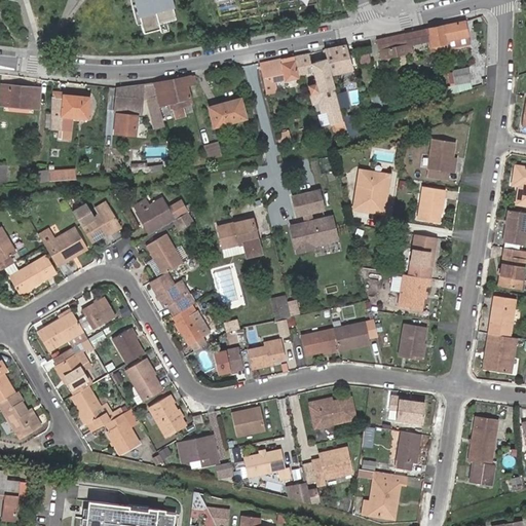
[(134,0),(143,32),(159,28),(158,23),(165,21),(175,19),(170,0),(134,0)]
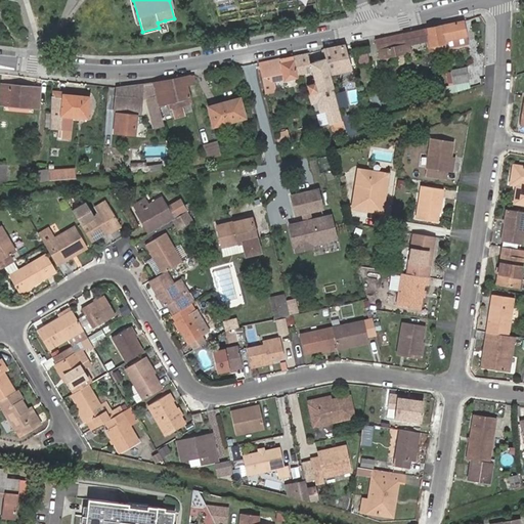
[(216,0),(219,14),(239,10),(238,7),(271,0),(216,0)]
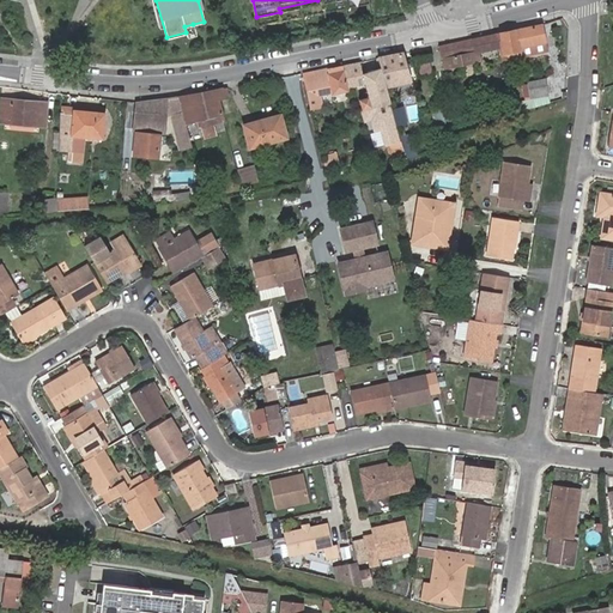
[(256,17),(258,26),(370,4),(369,0),(317,0),(279,8),(280,12),(256,17)]
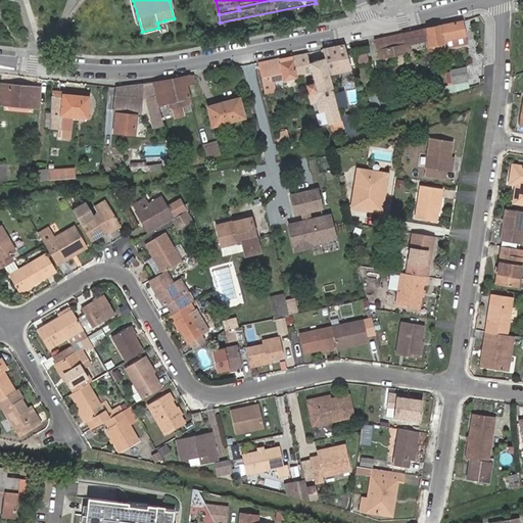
[(158,28),(159,32),(167,30),(164,20),(157,22),(158,28)]
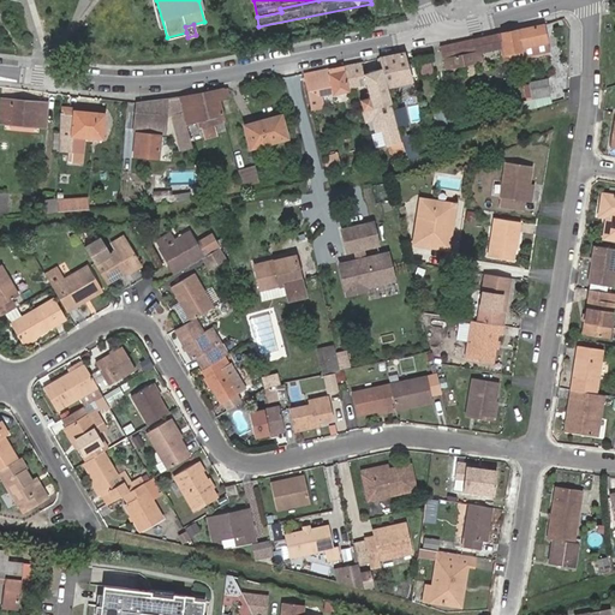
[(547,42),(543,25),(502,35),(506,55),(501,57),(501,60),(532,54),(532,53),(531,46),(545,42),(547,42)]
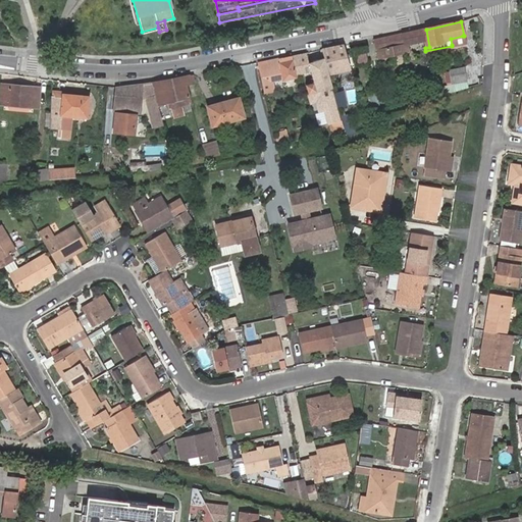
[(424,42),(425,48),(429,47),(426,30),(378,39),(375,40),(379,58),(411,52),(409,45),(424,42)]
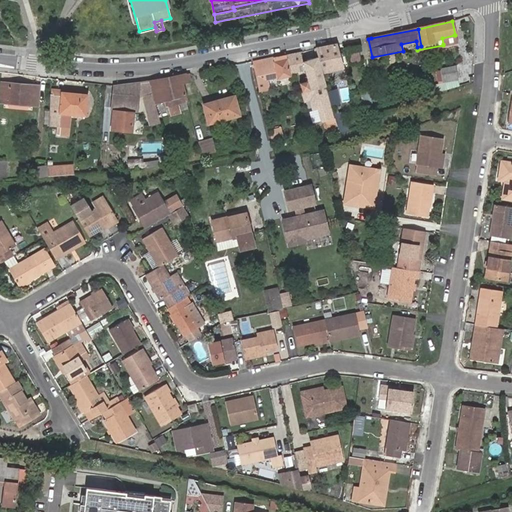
[(455,42),(454,35),(442,38),(443,44),(455,42)]
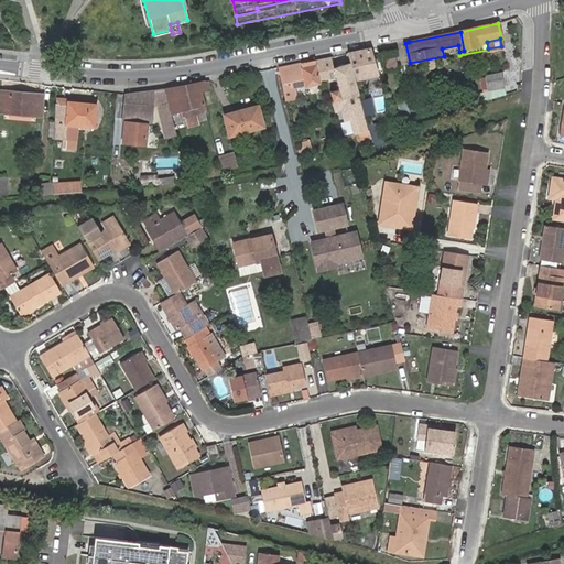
[(378,75),(370,50),(348,54),(356,80),(378,75)]
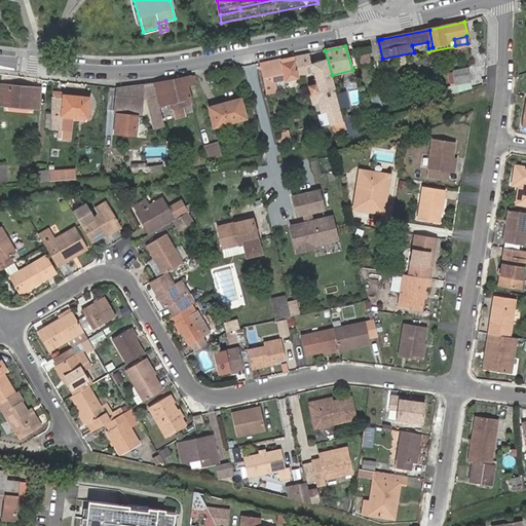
[(297,74),(312,71),(309,53),(260,64),(266,94),(275,91),(273,81),(284,79),(285,80),(298,77),(297,74)]
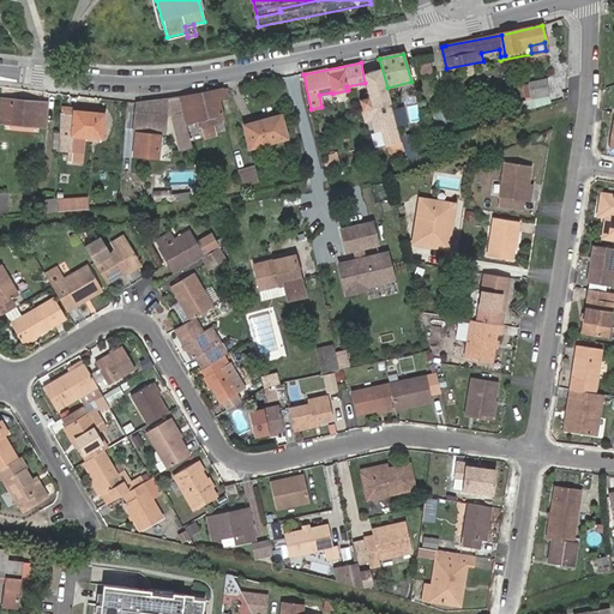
[(381,68),(363,74),(368,92),(366,92),(367,97),(373,96),(372,91),(386,86),(381,68)]
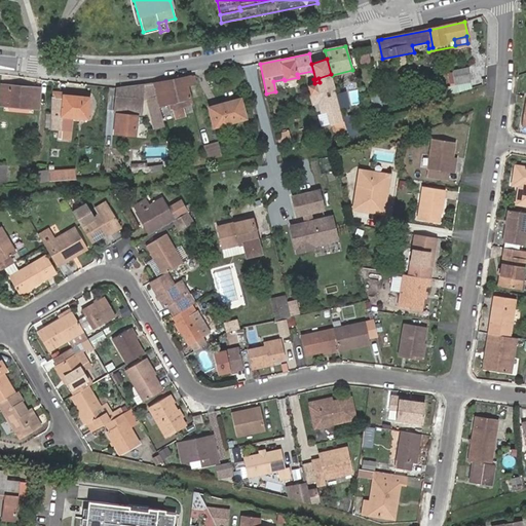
[(467,68),(453,71),(453,73),(455,82),(456,85),(471,82),(467,68)]
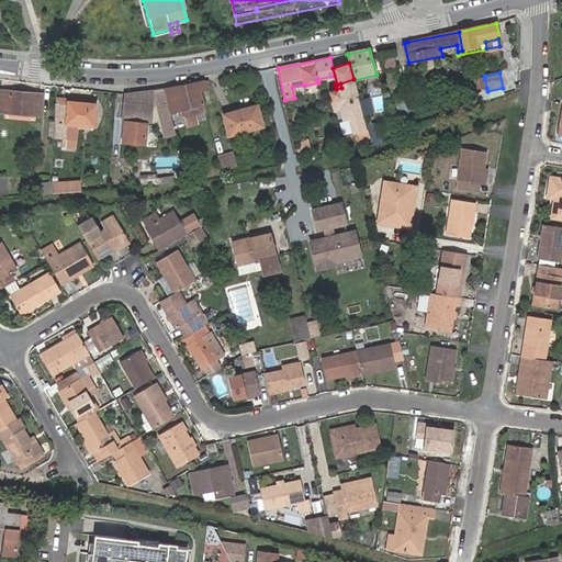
[(336,89),(329,91),(335,111),(341,109),(344,109),(347,117),(349,117),(350,119),(353,132),(367,128),(353,79),(340,83),(341,88),(336,89)]
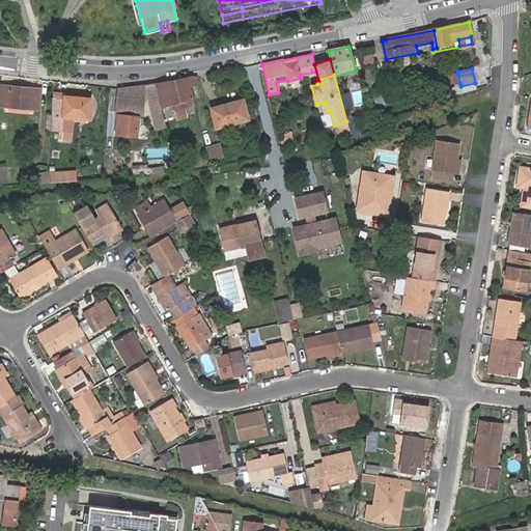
[(196,76),(155,85),(155,86),(161,107),(172,104),(173,108),(184,106),(193,103),(189,86),(197,84),(196,76)]
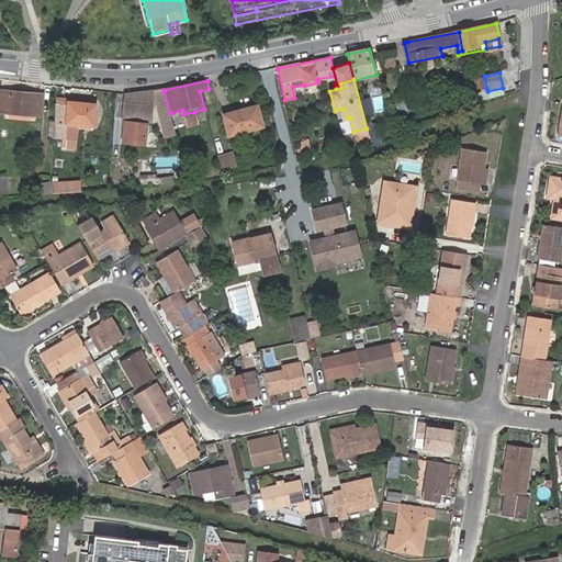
[(487,91),(479,93),(480,102),(504,94),(503,88),(487,91)]
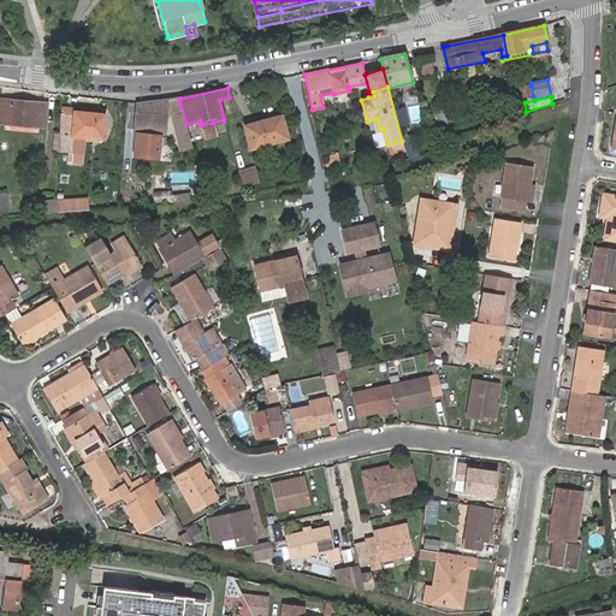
[(167,113),(171,113),(178,142),(190,138),(187,124),(179,100),(158,102),(157,106),(136,104),(134,132),(137,132),(135,158),(157,160),(160,135),(165,136),(167,113)]
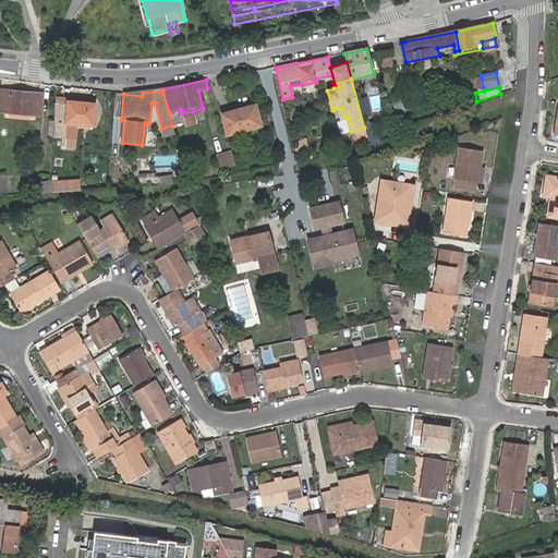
[(33,94),(10,92),(9,96),(0,96),(0,102),(0,111),(8,112),(8,114),(32,117),(32,113),(43,114),(43,99),(33,98),(33,94)]
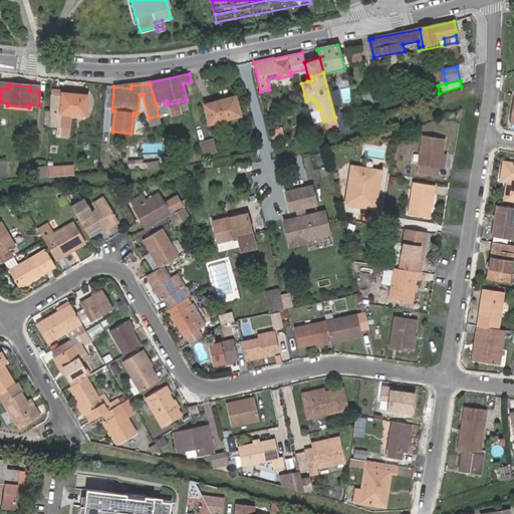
[(378,89),(364,92),(367,103),(380,101),(378,89)]
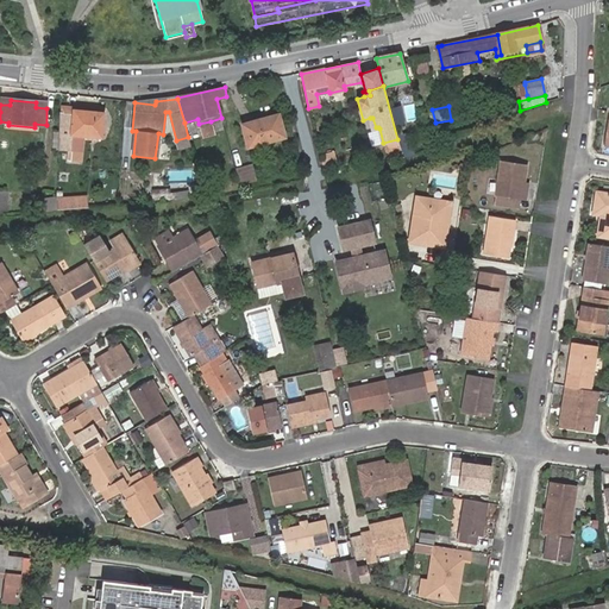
[(58,139),(71,140),(71,136),(101,139),(104,114),(74,112),(74,114),(61,113),(58,133),(58,139)]
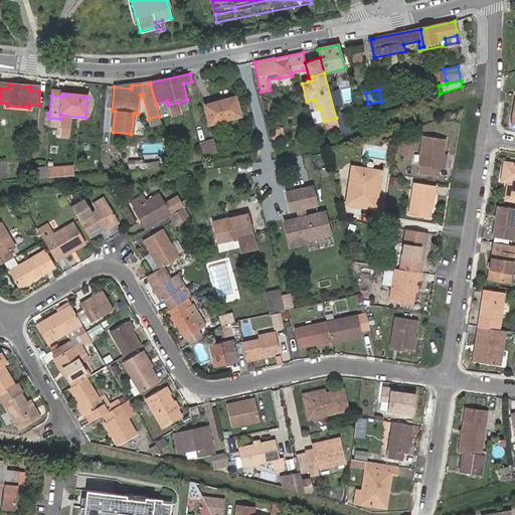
[(241,116),(236,100),(218,105),(217,102),(204,106),(210,126),(241,116)]
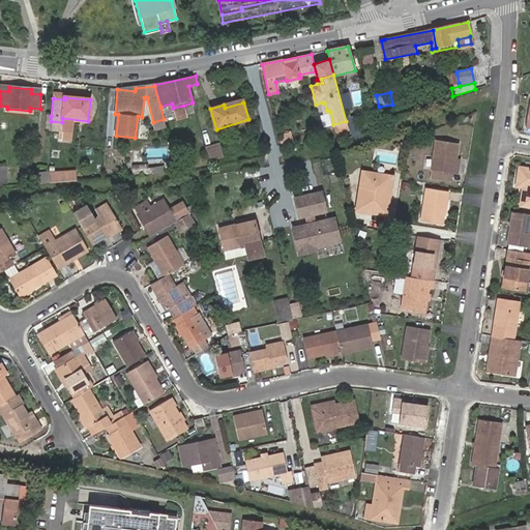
[(322,102),(324,114),(330,112),(329,111),(327,111),(324,102),(322,102)]
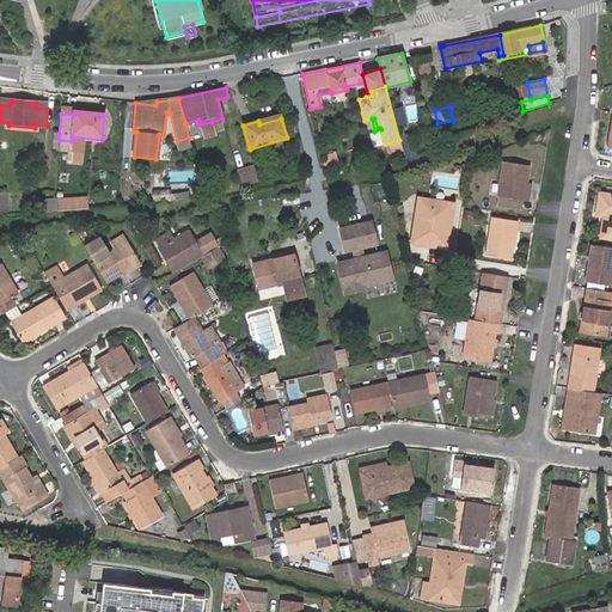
[(215,134),(212,122),(200,124),(202,136),(215,134)]
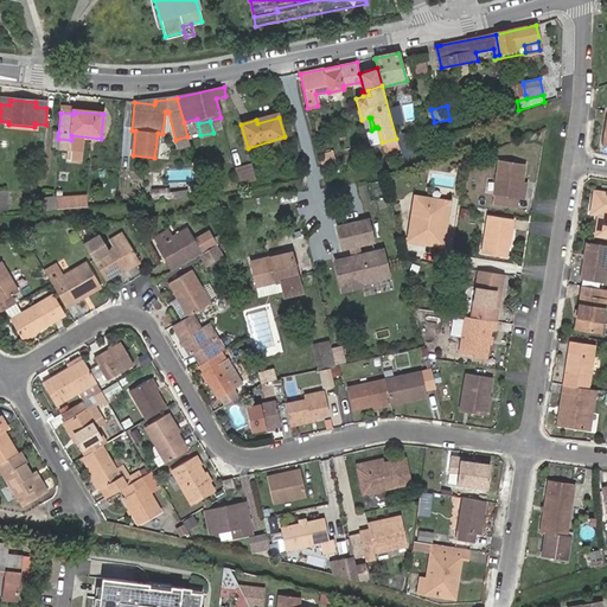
[(176,140),(177,148),(190,145),(187,136),(176,140)]
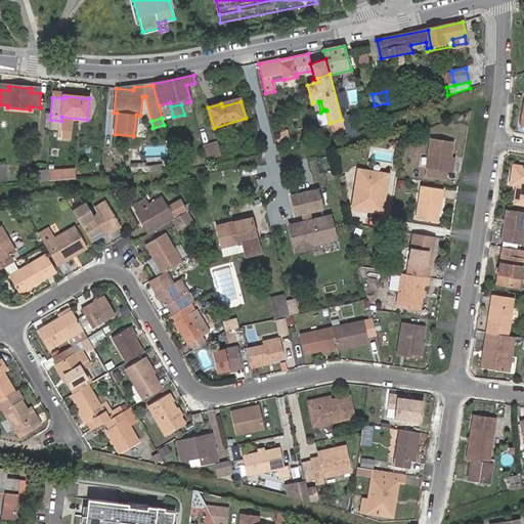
[(50,120),(49,129),(60,130),(61,121),(50,120)]
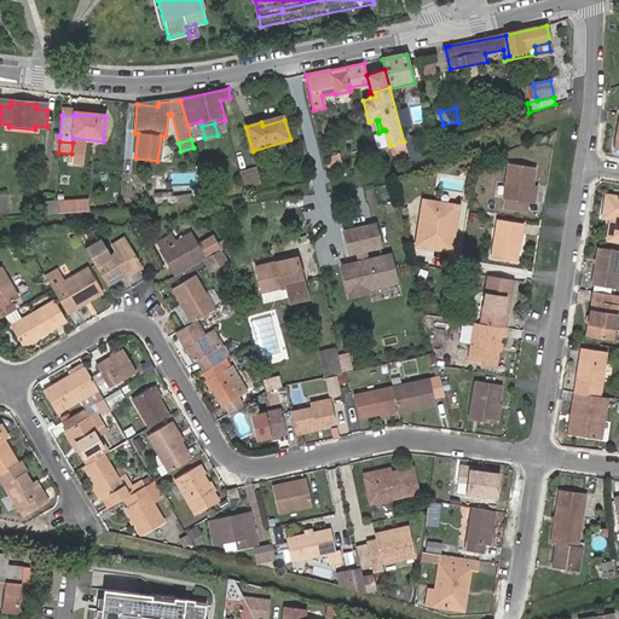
[(504,196),(530,201),(533,181),(536,165),(510,161),(504,196)]
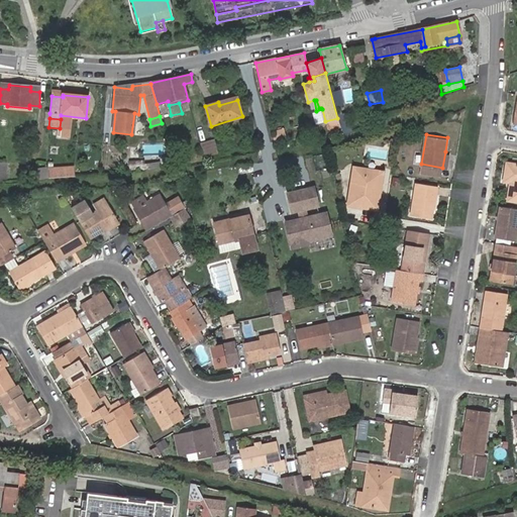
[(213,139),(199,142),(202,157),(216,152),(213,139)]
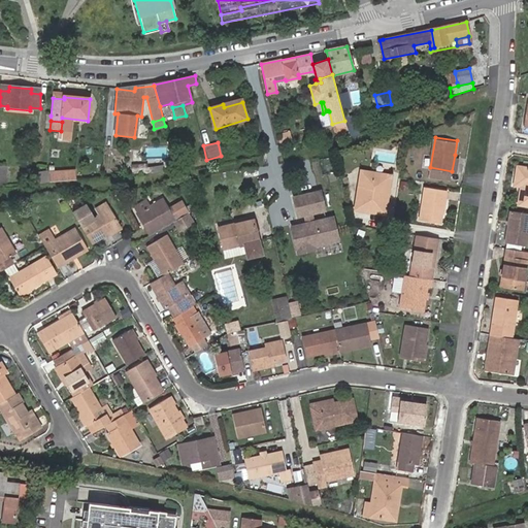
[(522,186),(519,205),(527,206),(527,166),(519,165),(516,185),(522,186)]
